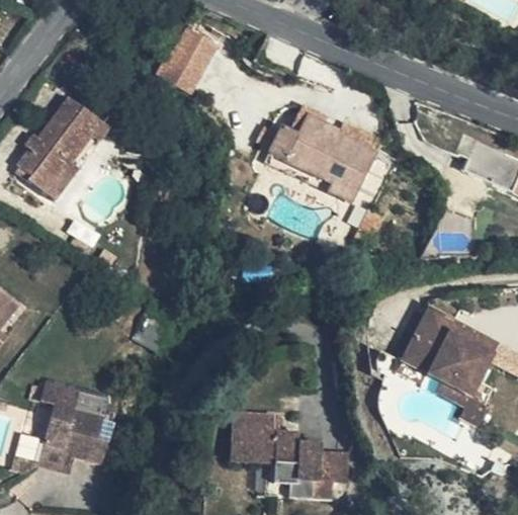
[(189,22),(161,70),(194,89),(222,40),(189,22)]
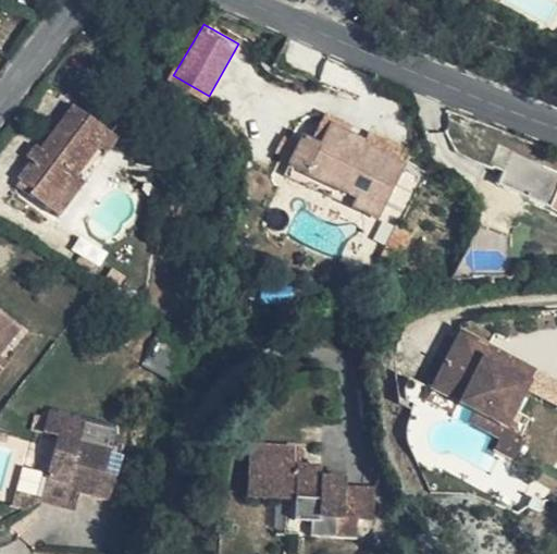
[(76,175),(99,145),(110,131),(73,102),(39,146),(42,150),(34,160),(31,158),(16,175),(34,188),(31,194),(51,209),(76,175)]
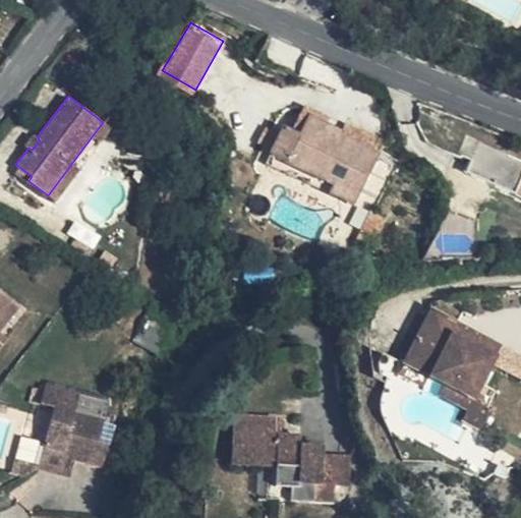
[(328,124),(354,136),(358,127),(331,114),(328,124)]
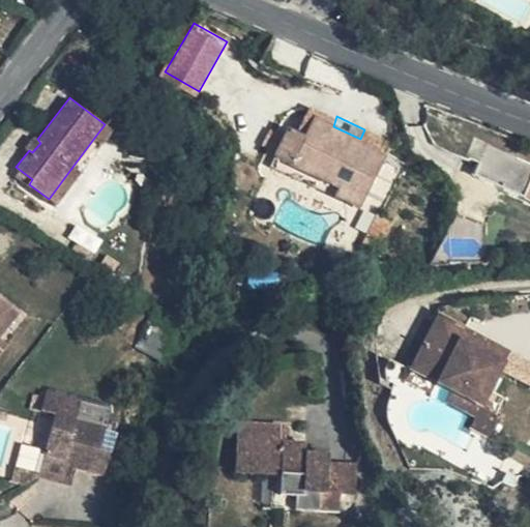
[(340,186),(335,195),(359,206),(384,149),(360,139),(333,126),(316,118),(306,139),(287,129),(275,156),(340,186)]
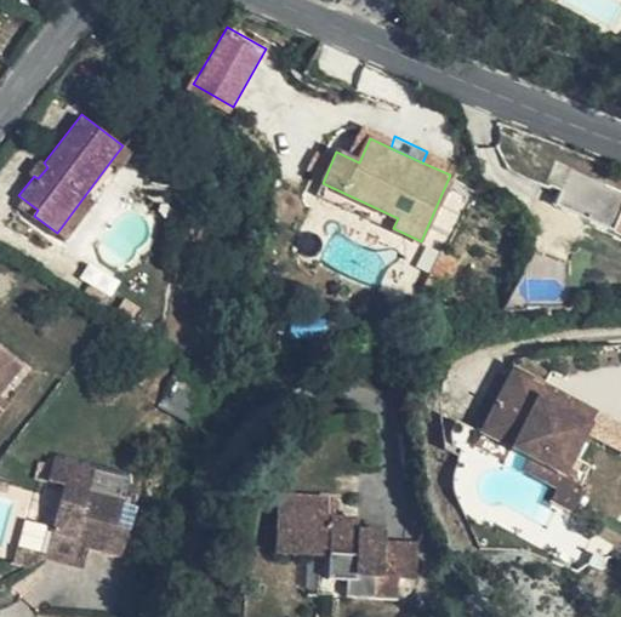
[(123,146),(110,161),(120,169),(132,153),(123,146)]
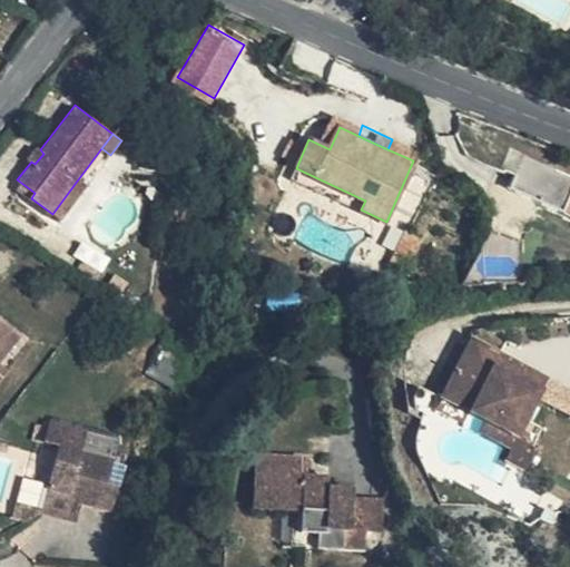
[(43,154),(40,149),(37,147),(28,159),(31,162),(35,164),(43,154)]
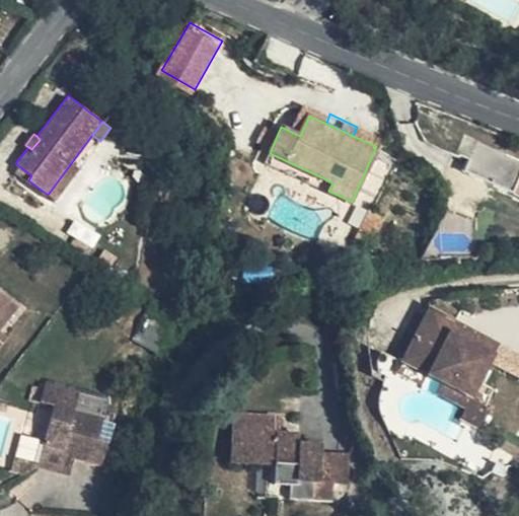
[(518,158),(478,141),(466,170),(518,194),(518,158)]
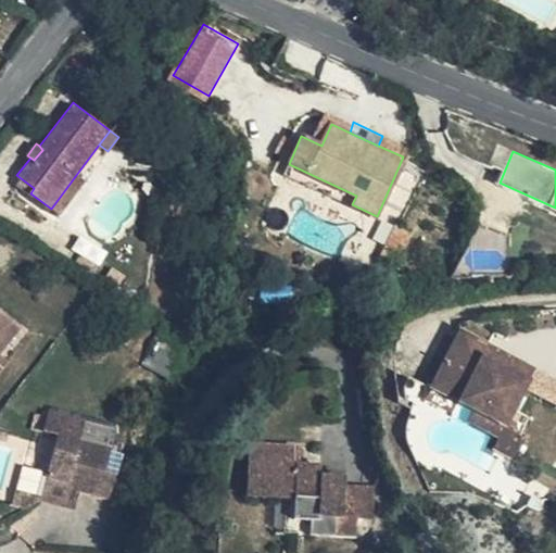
[(285,173),(352,204),(356,196),(289,164),(285,173)]
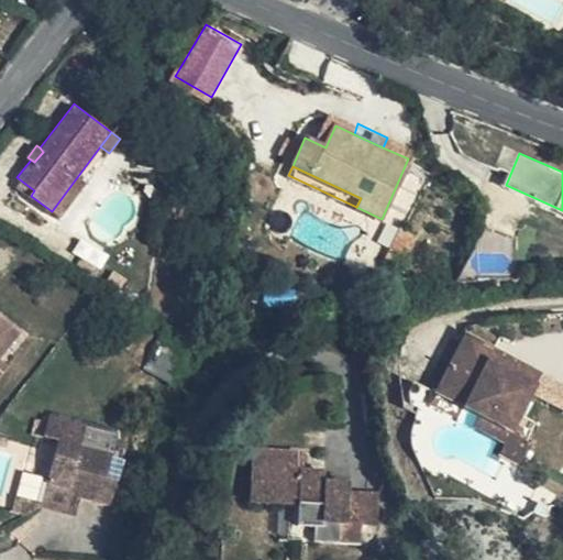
[(86,184),(77,177),(52,211),(61,217),(86,184)]
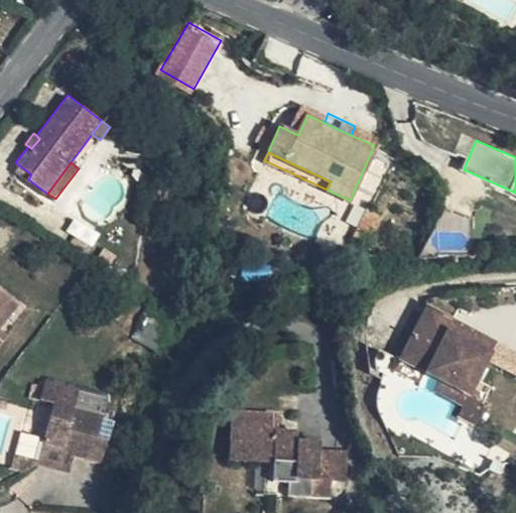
[(0,327),(19,303),(0,288),(0,327)]
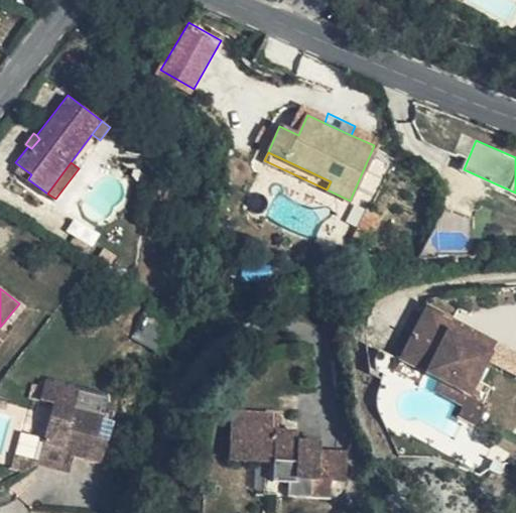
[(419,311),(433,308),(424,303),(419,311)]
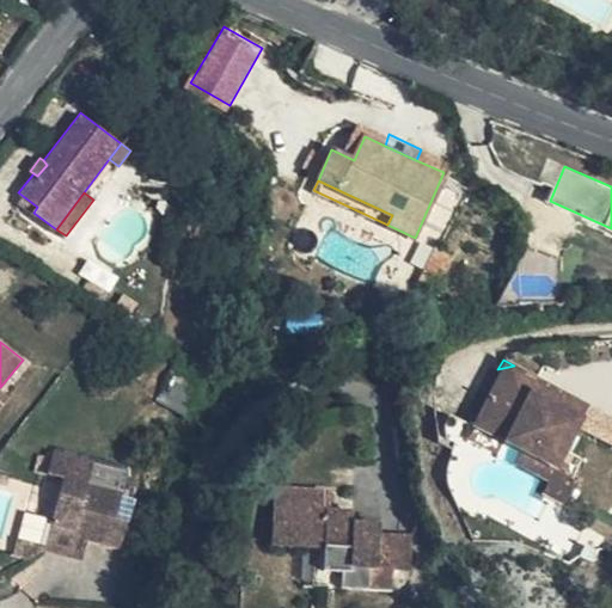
[(519,448),(554,466),(575,427),(587,404),(573,397),(558,398),(557,388),(514,366),(497,369),(470,423),(501,438),(519,448)]
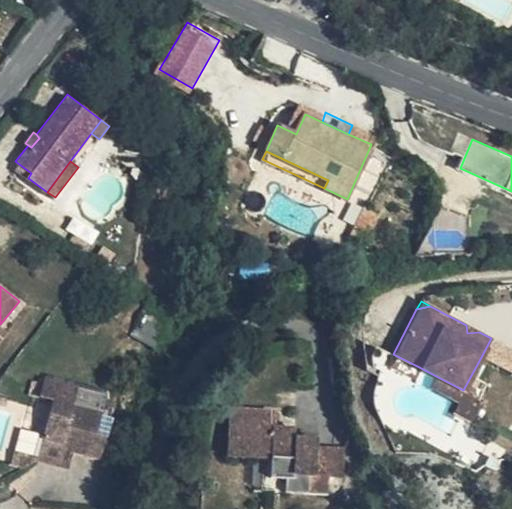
[(479,332),(466,325),(467,333),(479,332)]
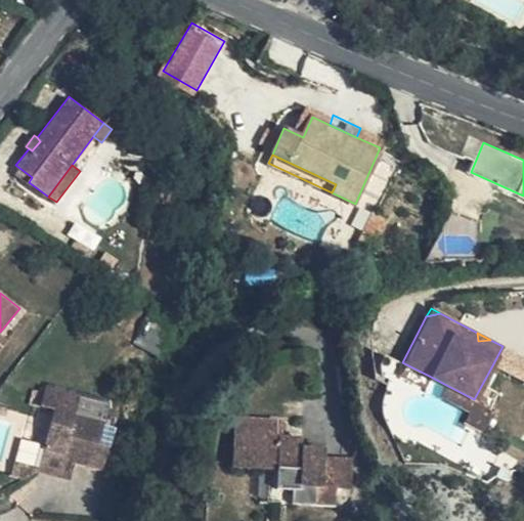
[(523,357),(503,346),(492,365),(523,381),(523,357)]
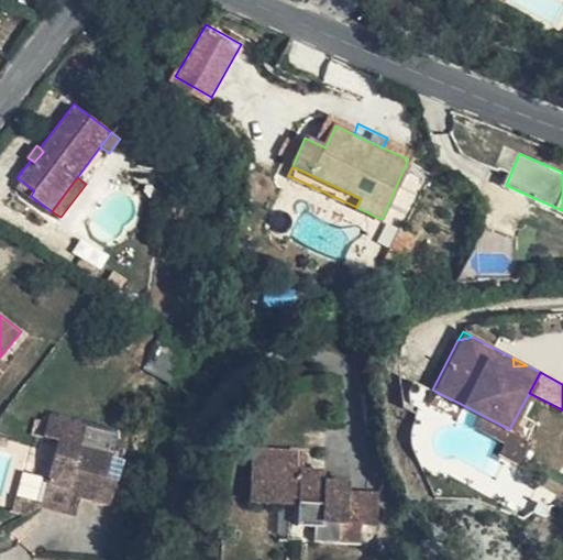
[(507,448),(520,456),(529,439),(509,429),(477,413),(470,426),(493,438),(490,442),(493,442),(498,443),(507,448)]
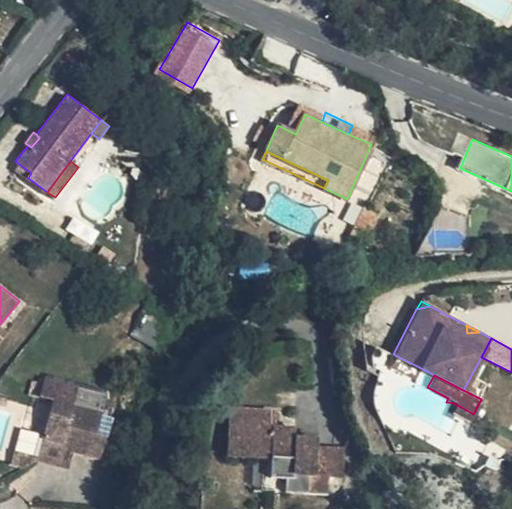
[(70,449),(72,450),(99,456),(104,432),(97,431),(104,397),(43,382),(39,396),(55,400),(44,438),(72,445),(70,449)]
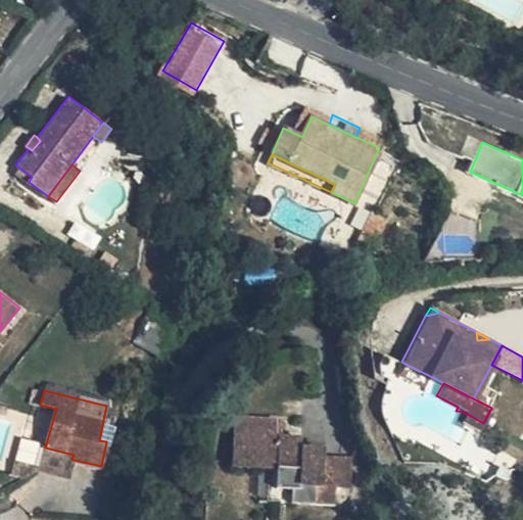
[(480,430),(483,423),(471,416),(463,412),(458,411),(456,411),(454,417),(480,430)]
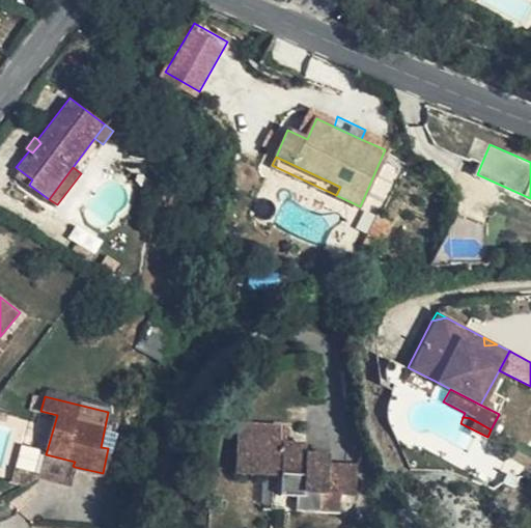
[(285,426),(242,424),(239,473),(283,475),(283,494),(299,495),(298,507),(340,510),(341,494),(356,494),(358,464),(328,462),(328,453),(305,452),(305,443),(284,442),(285,426)]
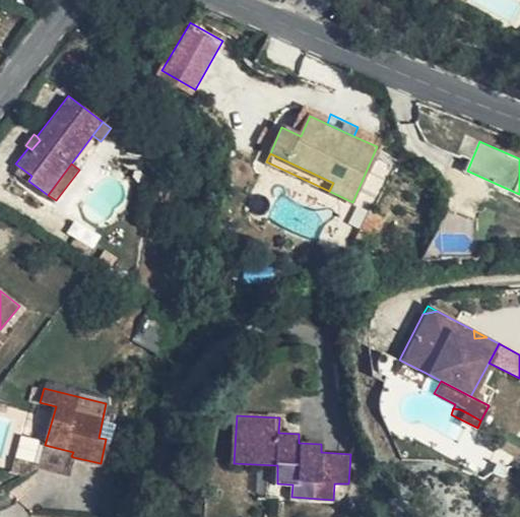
[(68,471),(73,457),(71,456),(73,452),(45,445),(40,465),(68,471)]
